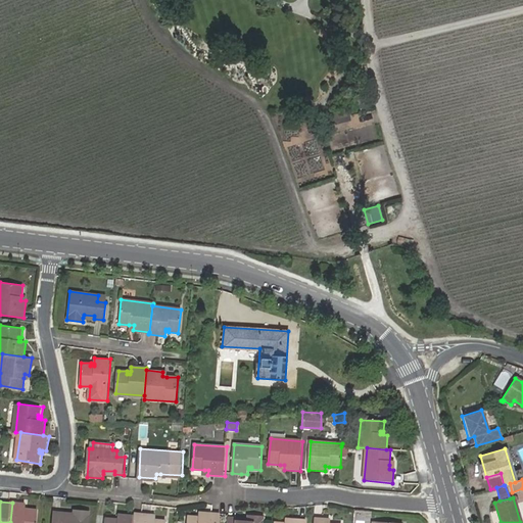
[(29,503),(12,502),(12,503),(10,522),(39,522),(41,509),(28,508),(29,503)]
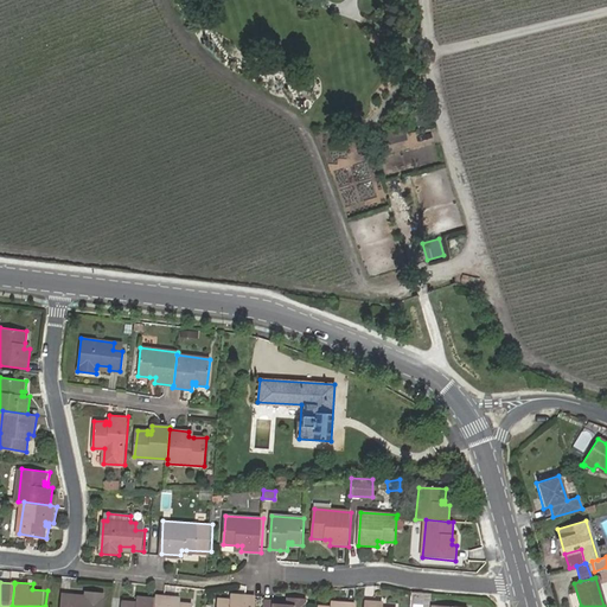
[(66,594),(64,606),(107,606),(108,593),(89,592),(89,595),(89,600),(77,599),(77,595),(66,594)]
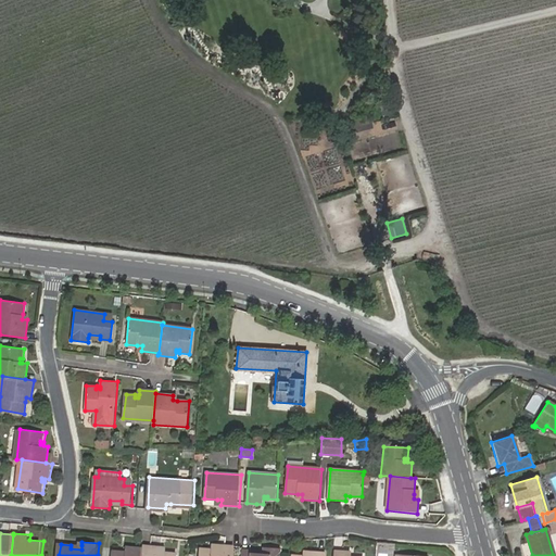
[(163,546),(146,545),(144,548),(143,555),(178,555),(179,553),(167,552),(163,551),(163,546)]
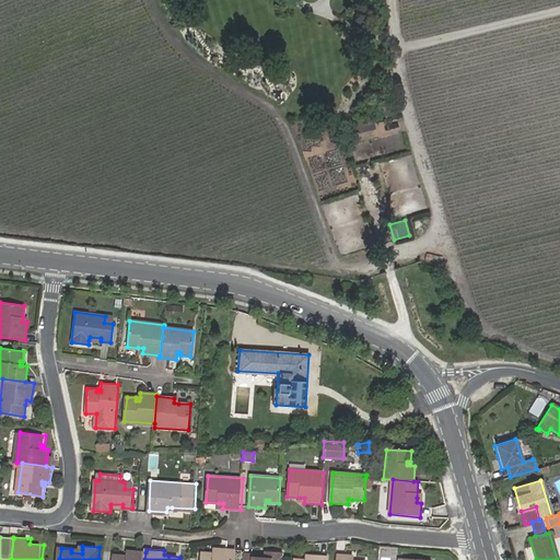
[(202,559),(237,559),(238,555),(238,550),(220,549),(220,555),(216,553),(203,553),(202,559)]
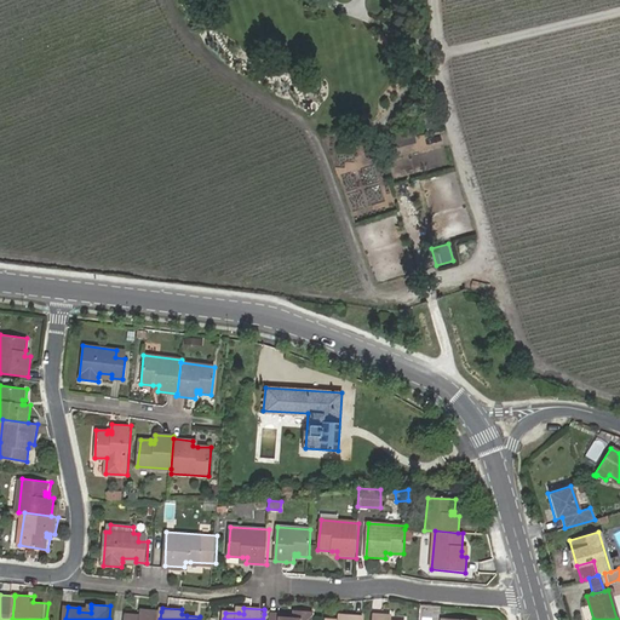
[(127,619),(160,619),(161,612),(142,609),(141,615),(128,614),(127,619)]
